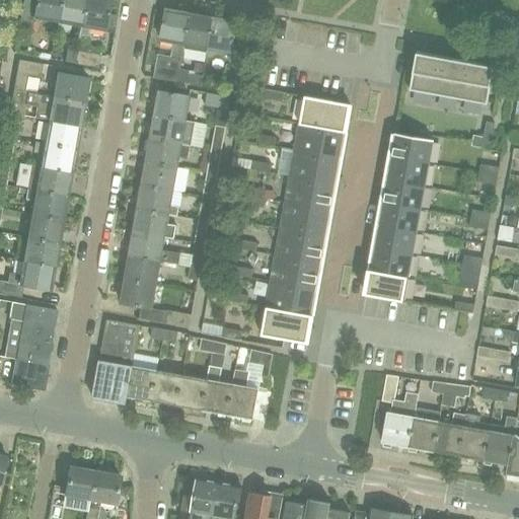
[(57,21),(61,0),(35,0),(35,3),(23,1),(18,31),(35,34),(38,23),(32,22),(33,17),(57,21)]
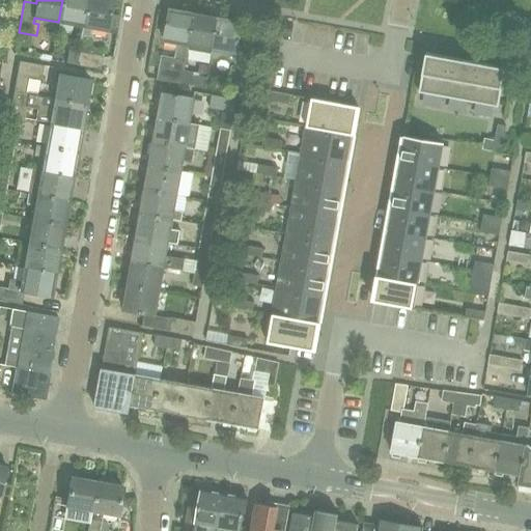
[(83,27),(87,0),(62,0),(58,22),(83,27)]
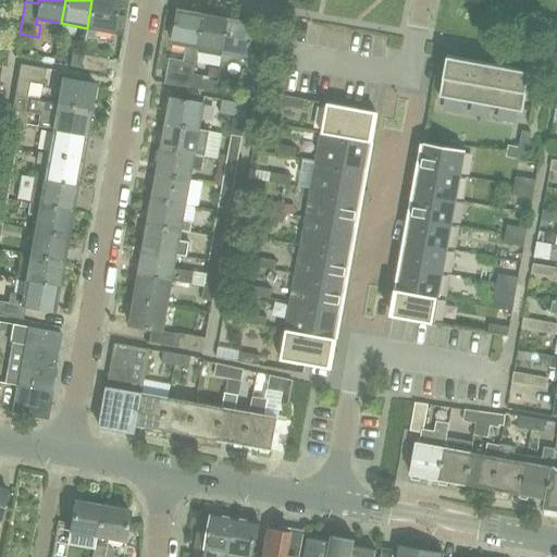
[(94,42),(96,29),(112,33),(118,0),(115,0),(91,0),(87,28),(85,40),(94,42)]
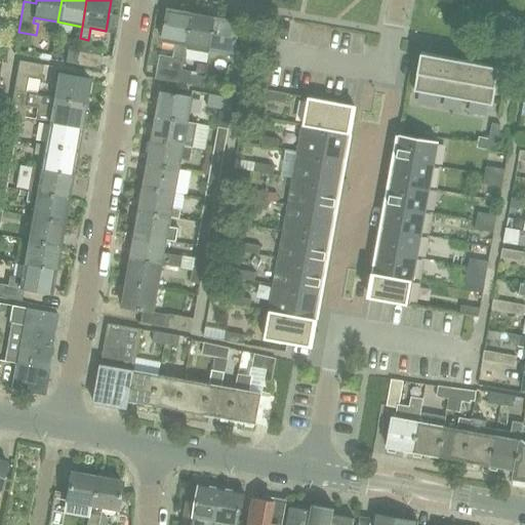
[(179,83),(182,71),(187,45),(192,15),(167,10),(162,41),(176,43),(173,57),(160,54),(155,79),(179,83)]
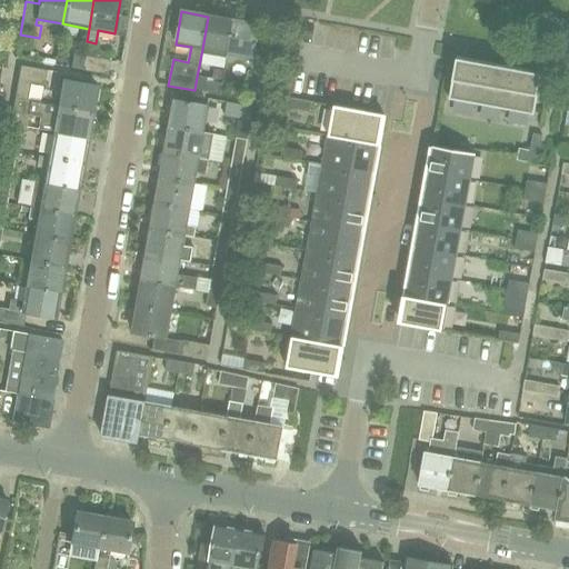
[(228,53),(233,21),(208,17),(202,49),(228,53)]
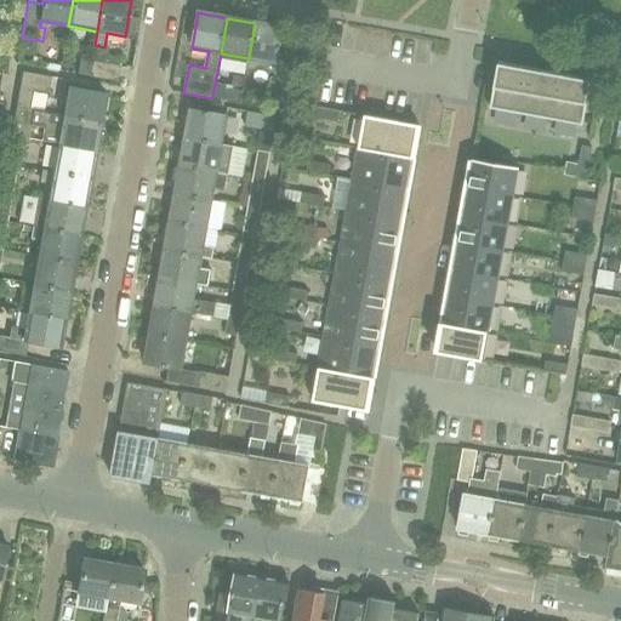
[(298,43),(283,39),(285,28),(255,23),(249,58),(246,69),(277,75),(275,85),(290,87),(298,43)]
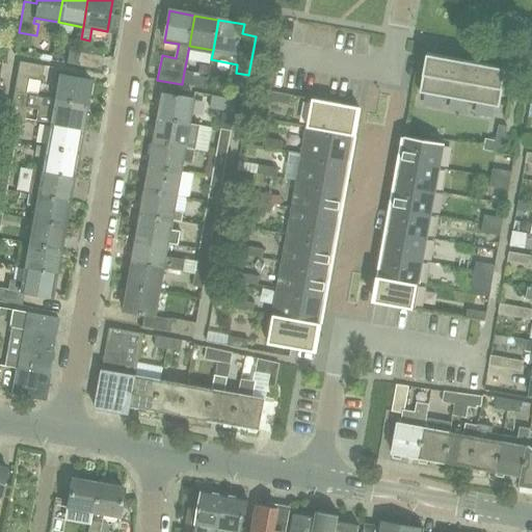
[(76,67),(78,53),(69,51),(67,64),(76,67)]
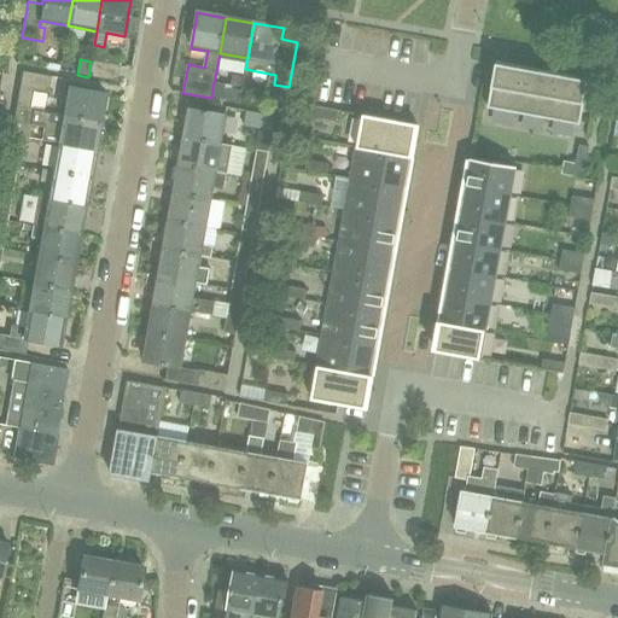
[(91,62),(88,77),(116,82),(118,66),(91,62)]
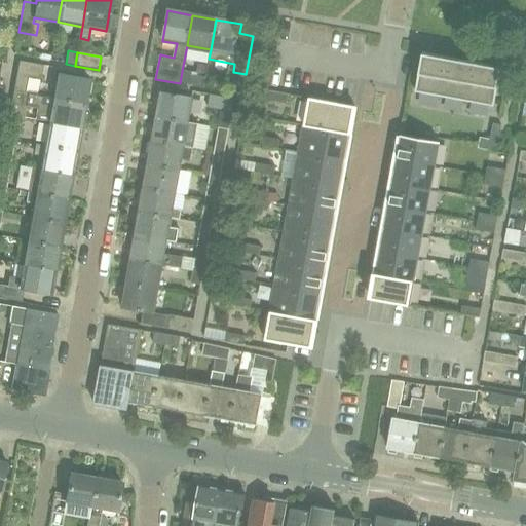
[(500,68),(422,53),(415,91),(494,106),(500,68)]
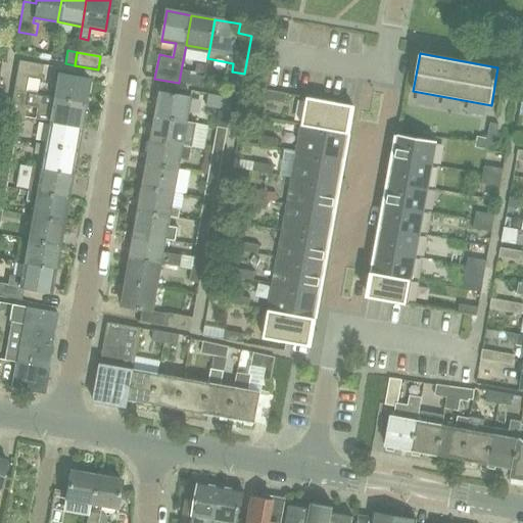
[(13,90),(24,92),(27,75),(40,78),(42,64),(18,60),(13,90)]
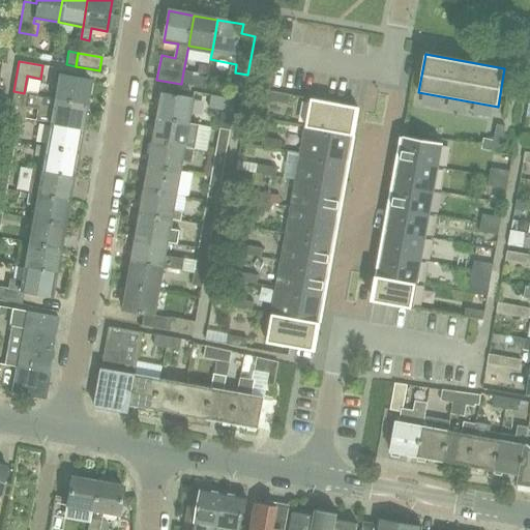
[(183,71),(181,84),(205,89),(207,79),(188,76),(189,72),(183,71)]
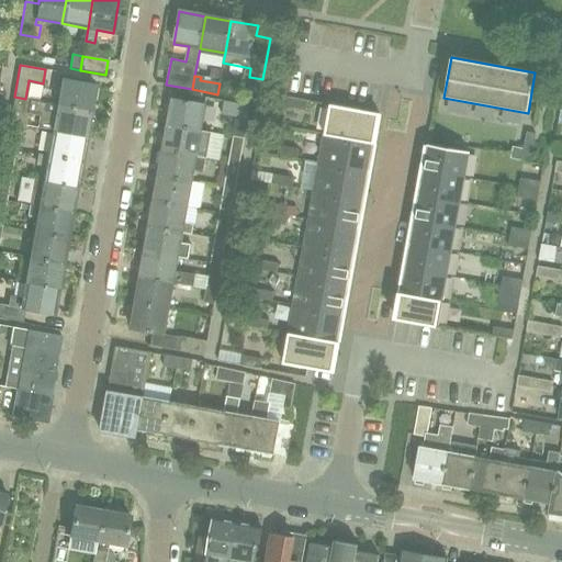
[(58,105),(90,111),(96,86),(63,80),(58,105)]
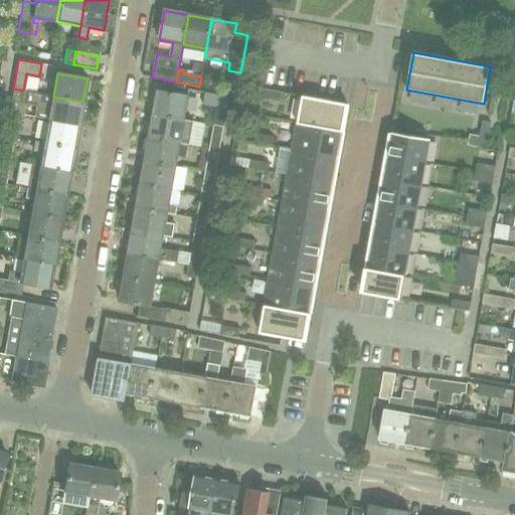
[(53,97),(23,91),(13,89),(13,90),(11,103),(37,107),(35,117),(78,125),(82,102),(53,97)]
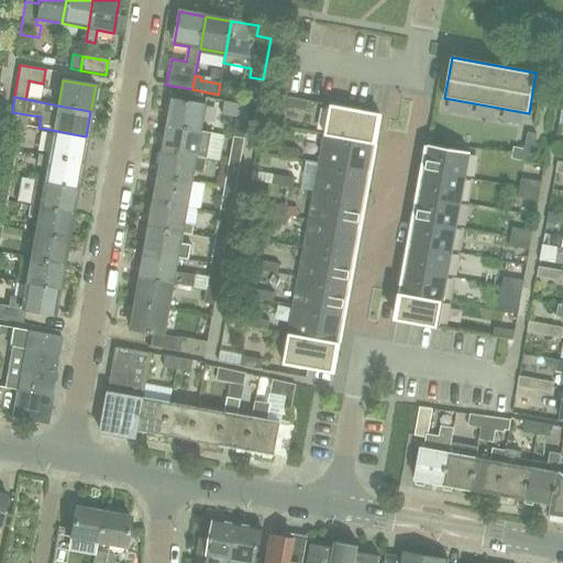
[(308,101),(287,98),(286,107),(307,111),(308,101)]
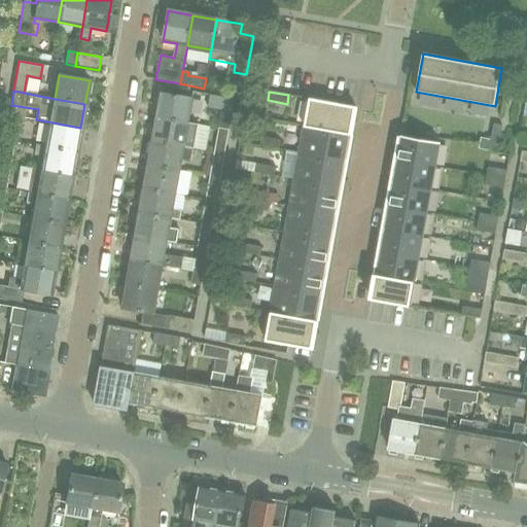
[(157,117),(188,123),(192,99),(163,93),(157,117)]
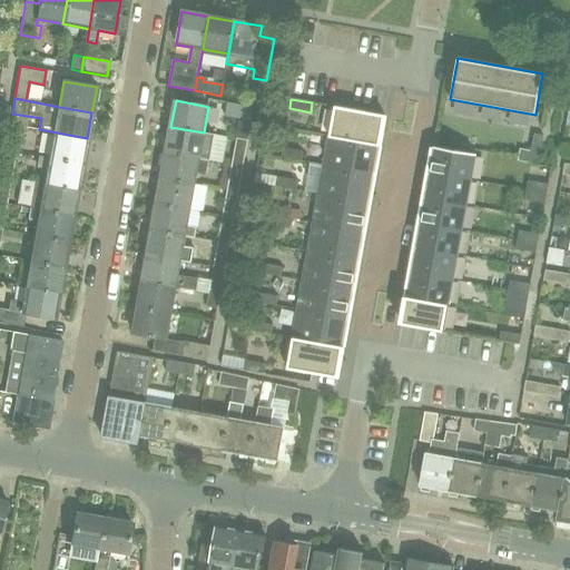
[(252,116),(254,107),(238,105),(227,102),(226,112),(225,117),(236,118),(252,121),(252,116)]
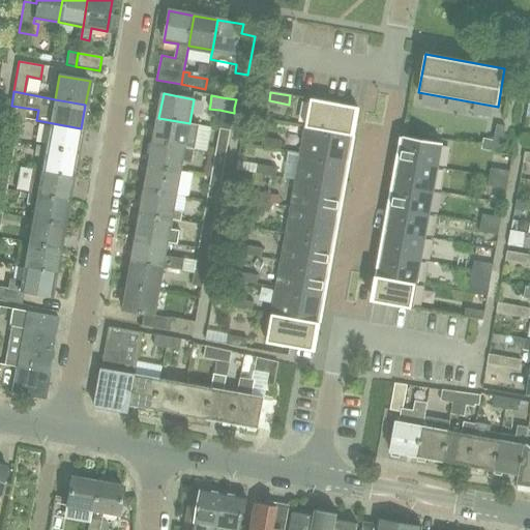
[(357,108),(311,98),(306,126),(353,135),(357,108)]
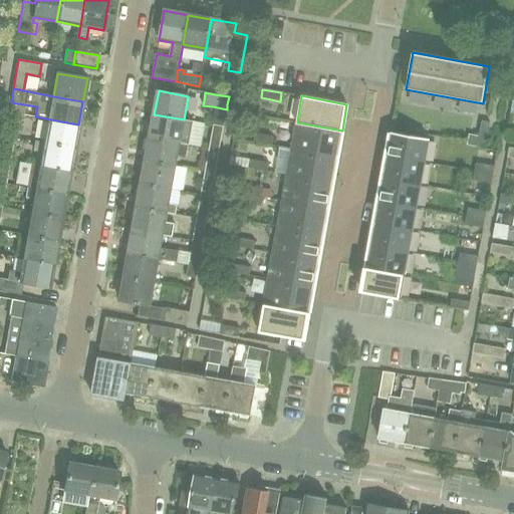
[(5,136),(15,138),(19,114),(9,112),(5,136)]
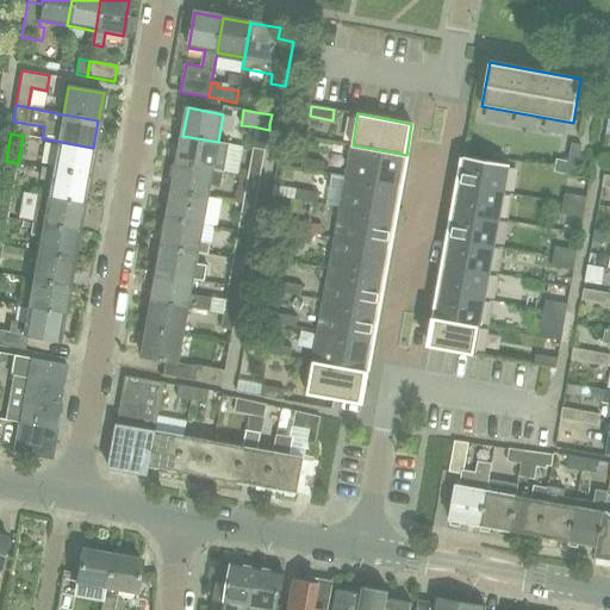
[(229,144),(218,142),(182,136),(178,163),(213,170),(223,172),(229,144)]
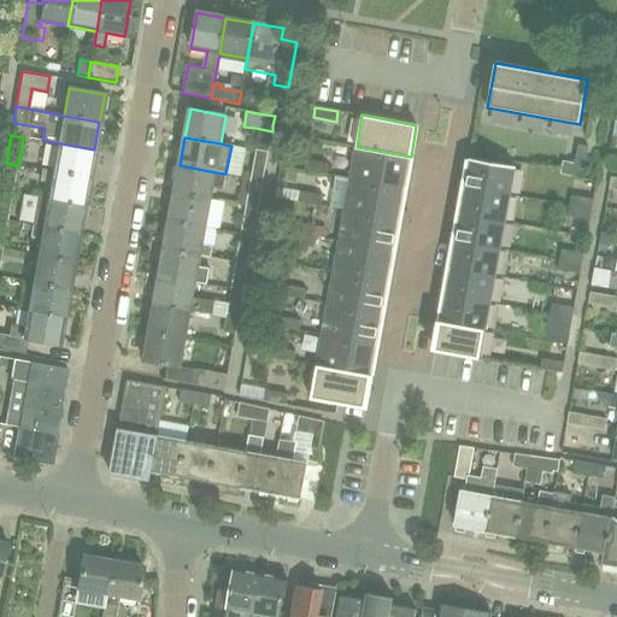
[(89,178),(94,150),(42,140),(42,141),(59,145),(53,172),(89,178)]
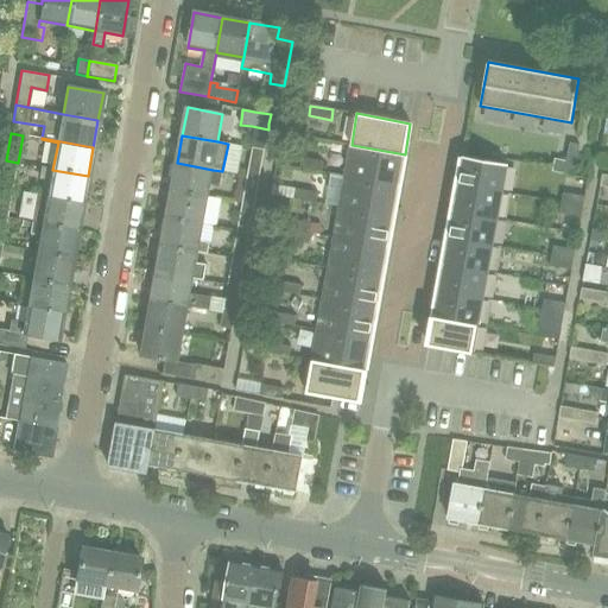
[(551,172),(574,176),(580,145),(569,143),(565,162),(555,159),(551,172)]
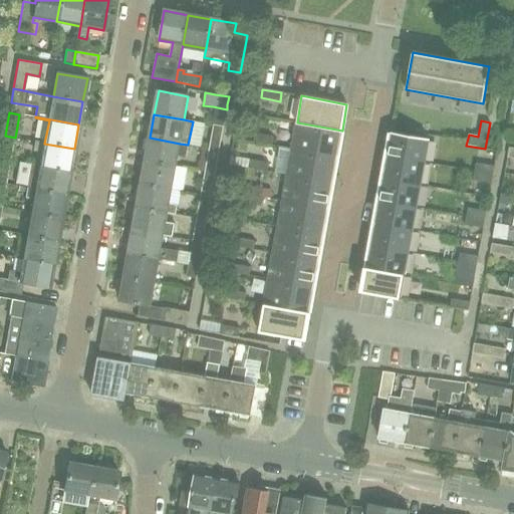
[(297,122),(292,149),(337,157),(342,131),(297,122)]
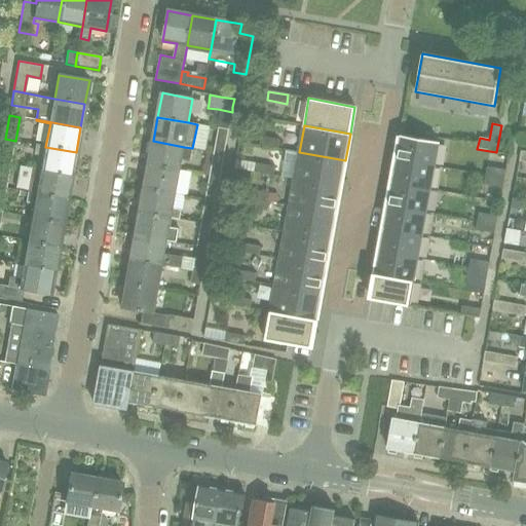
[(212,151),(224,153),(228,129),(217,127),(212,151)]
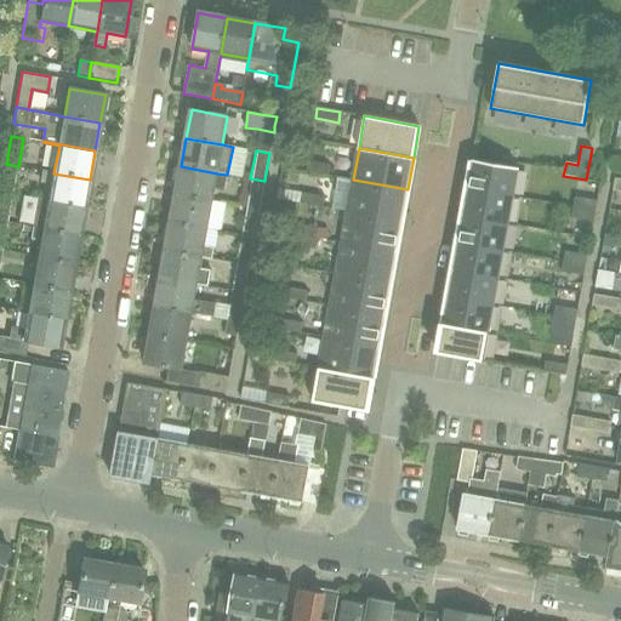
[(518,169),(472,160),(467,187),(513,195),(518,169)]
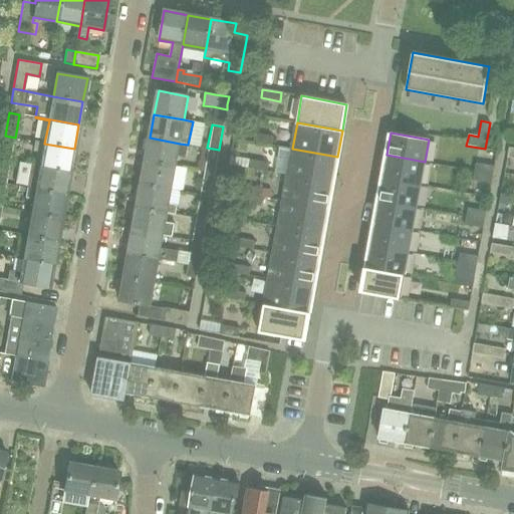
[(273,137),(255,134),(253,142),(272,146),(273,137)]
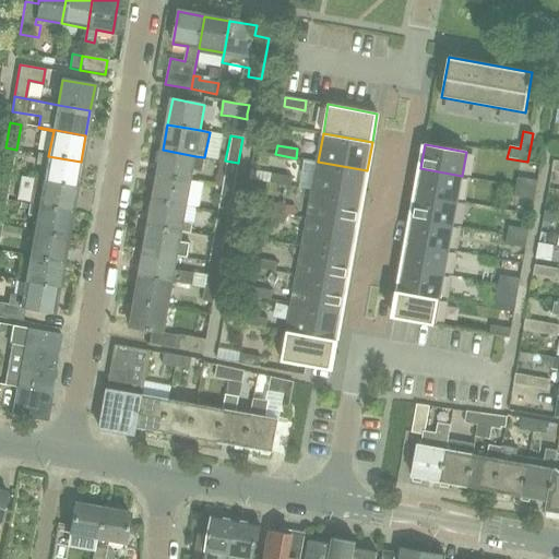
[(12,175),(16,150),(6,147),(0,173),(12,175)]
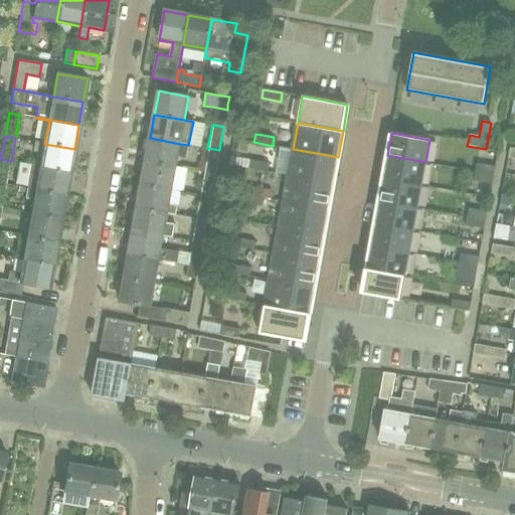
[(176,166),(180,144),(150,138),(146,161),(176,166)]
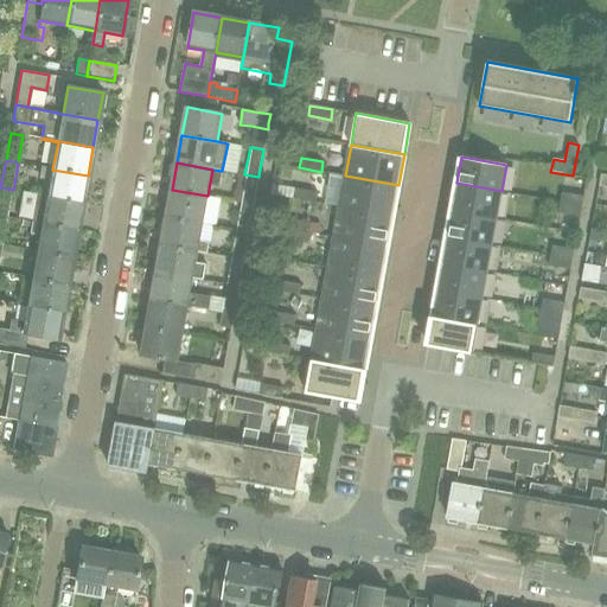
[(51,179),(48,196),(83,203),(88,176),(52,170),(42,167),(40,177),(51,179)]
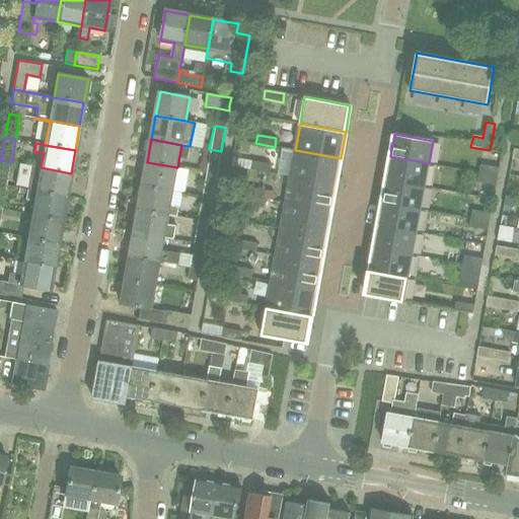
[(217,174),(221,151),(209,149),(205,172),(217,174)]
